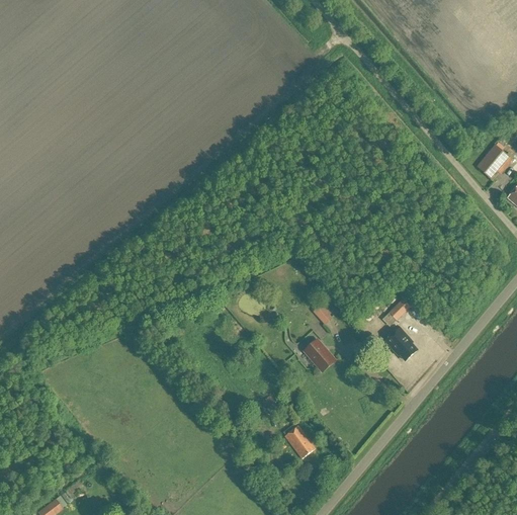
[(490,178),(508,156),(495,145),(477,166),(490,178)]
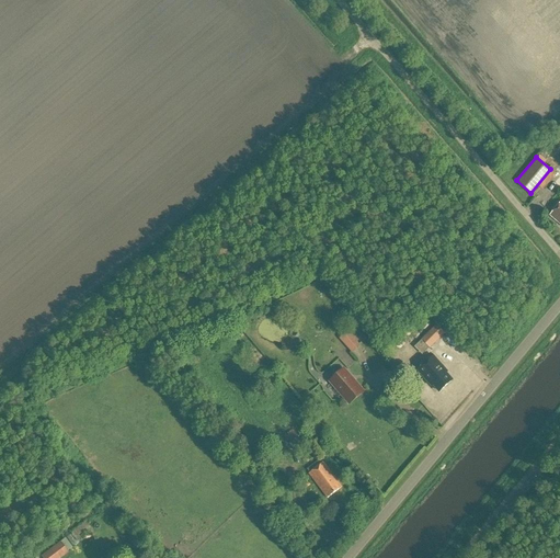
[(559,223),(559,200),(548,213),(559,223)]
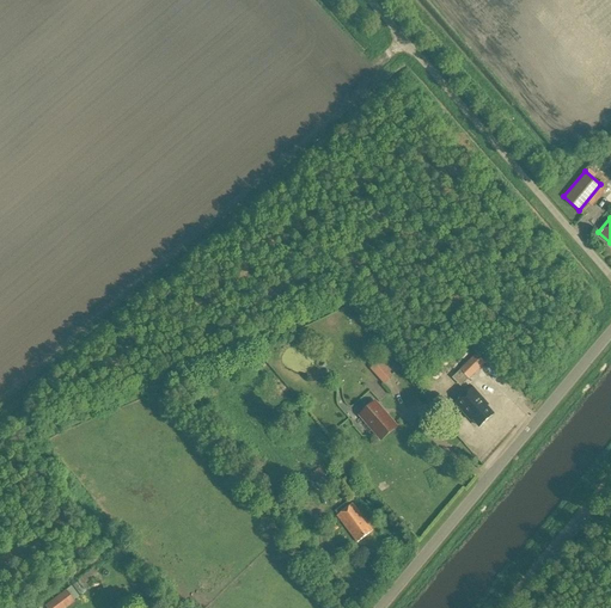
[(468,376),(484,361),(476,352),(459,368),(468,376)]
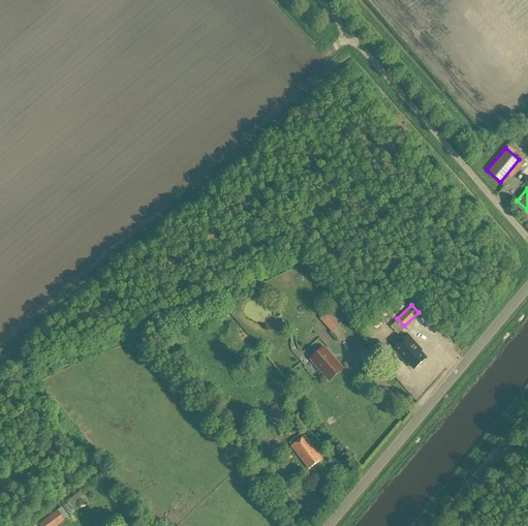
[(339,323),(327,310),(319,317),(332,331),(339,323)]
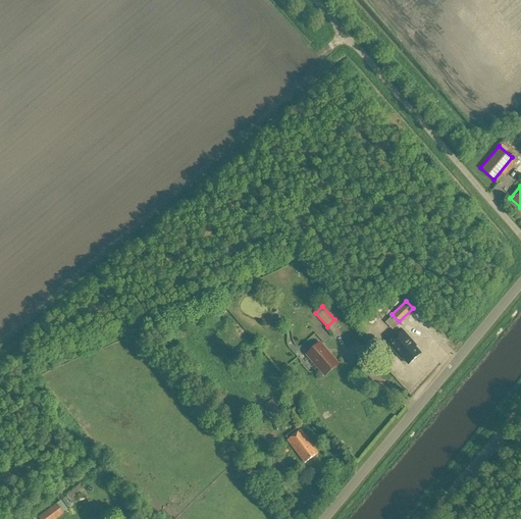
[(408,362),(419,352),(413,346),(414,345),(402,330),(387,343),(401,357),(402,356),(408,362)]
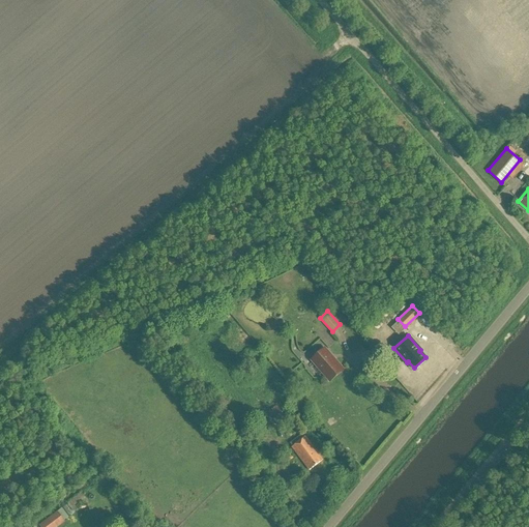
[(343,368),(323,347),(311,357),(330,379),(343,368)]
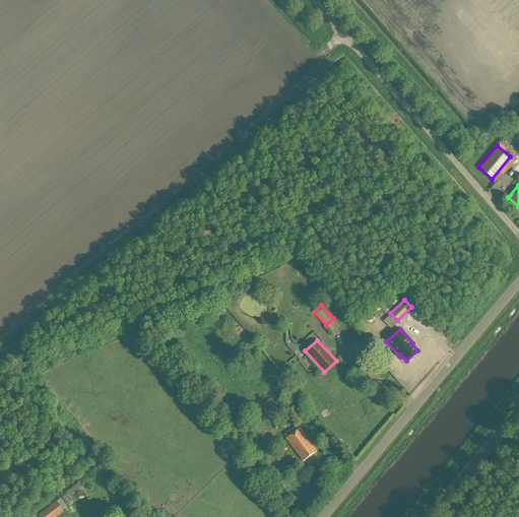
[(303,459),(316,449),(299,427),(285,437),(303,459)]
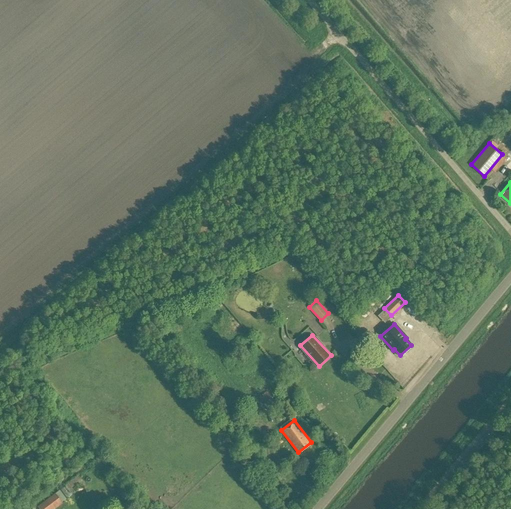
[(51,508),(61,502),(53,492),(39,502),(35,505),(38,508),(51,508)]
